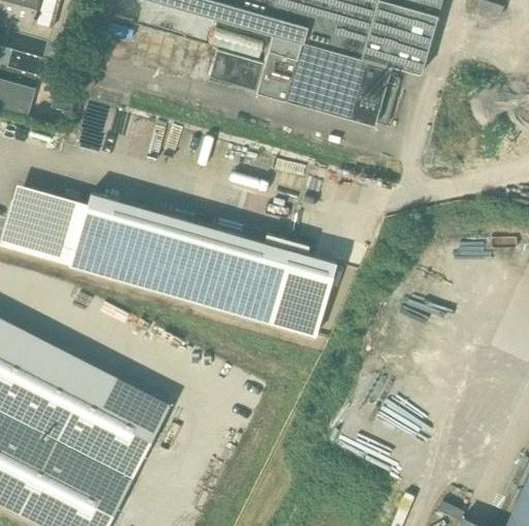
[(0,0),(0,19),(31,29),(32,25),(53,30),(61,1),(56,0),(0,0)]
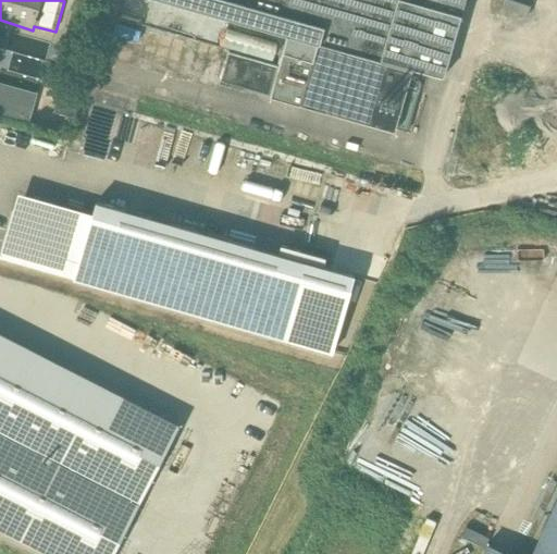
[(160,0),(287,36),(279,69),(279,70),(271,98),(395,133),(412,71),(444,79),(466,0),(160,0)]
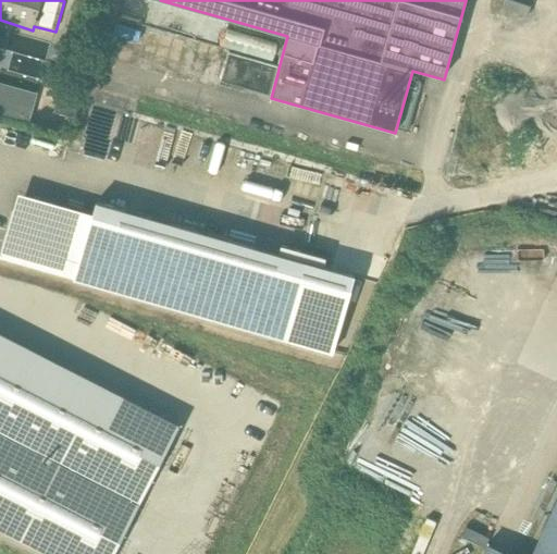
[(282,38),(224,22),(219,39),(276,56),(282,38)]
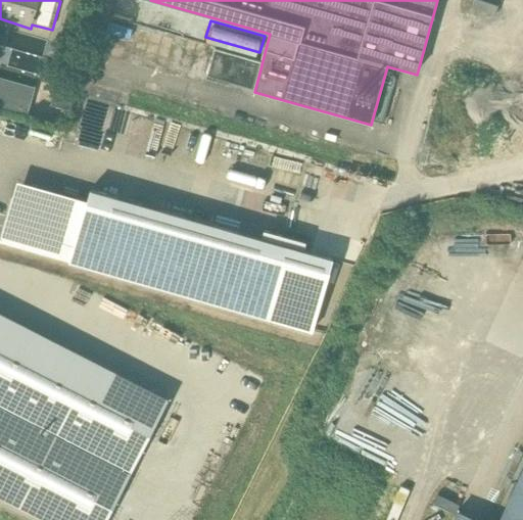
[(262,64),(215,51),(207,78),(254,92),(262,65),(262,64)]
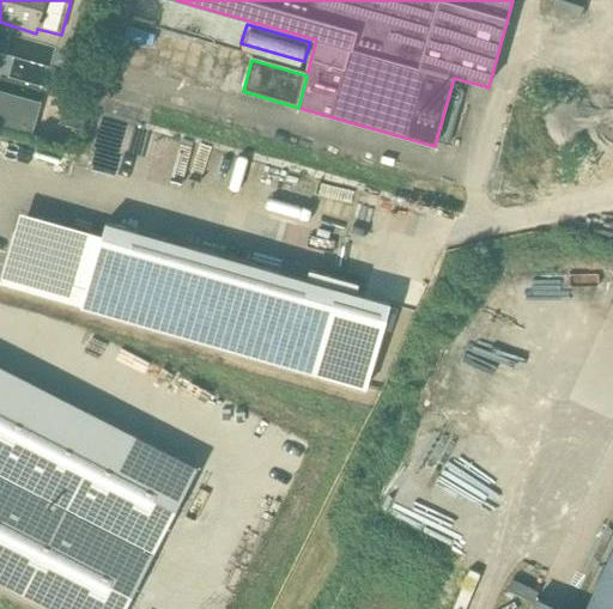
[(30,99),(38,71),(12,64),(4,92),(30,99)]
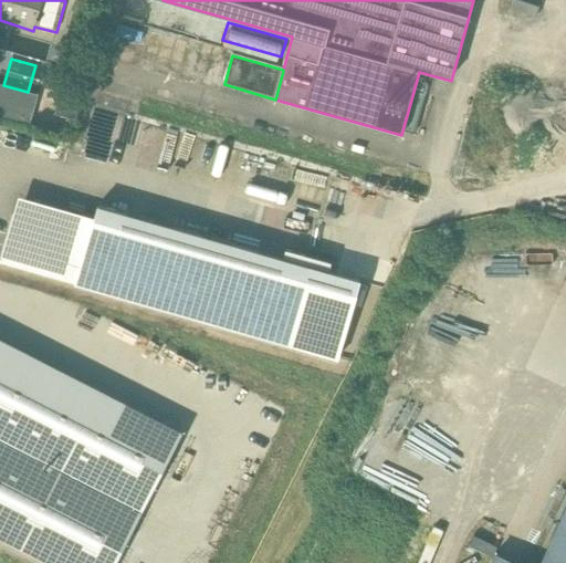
[(64,84),(55,115),(74,121),(83,90),(64,84)]
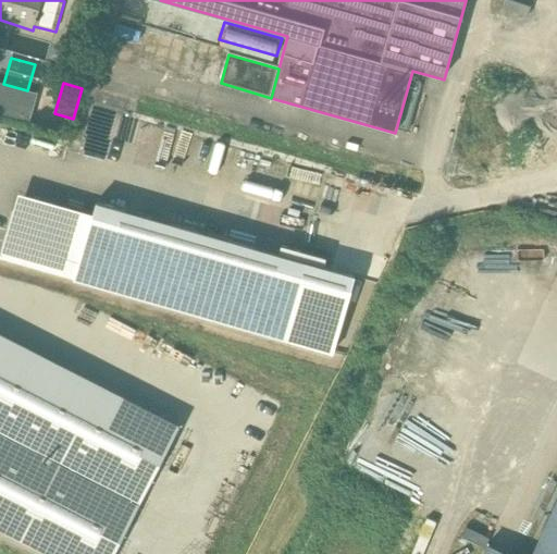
[(411,83),(398,128),(409,132),(422,86),(411,83)]
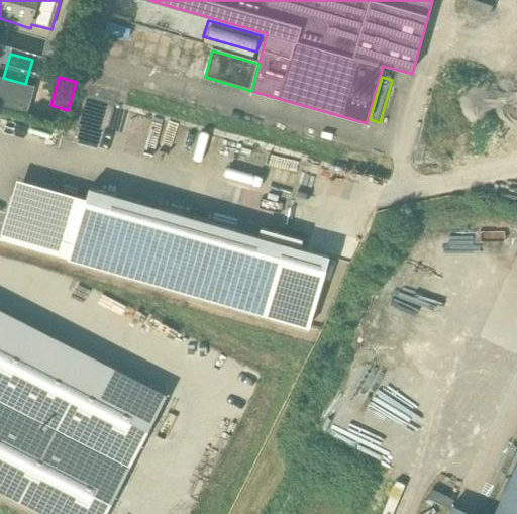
[(32,95),(0,86),(0,110),(26,117),(32,95)]
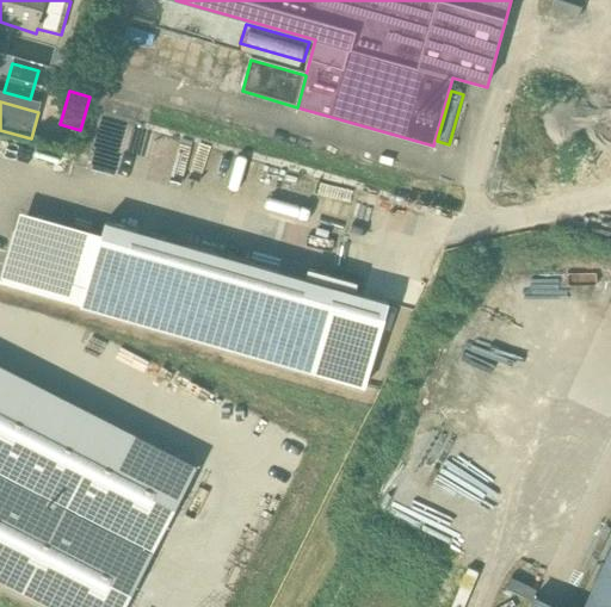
[(81,308),(102,239),(20,216),(1,285),(81,308)]
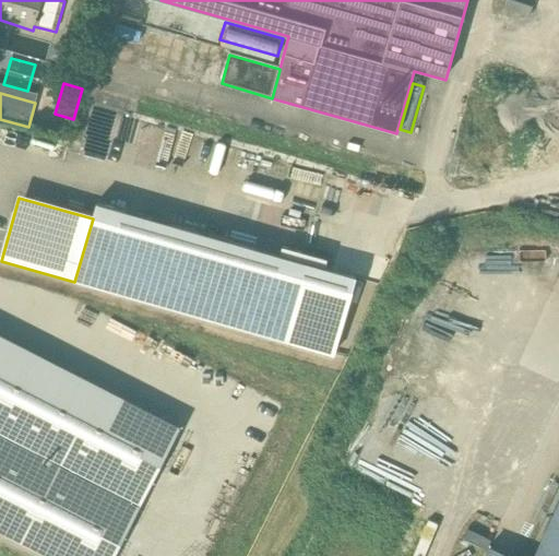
[(307,264),(96,205),(93,219),(74,282),(285,342),(307,264)]
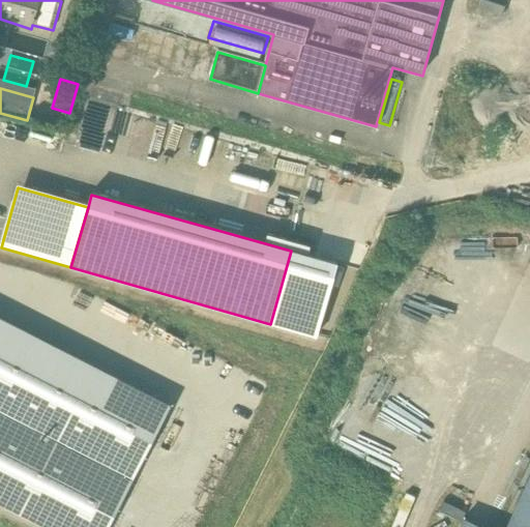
[(104,526),(164,397),(0,322),(0,505),(47,526),(104,526)]
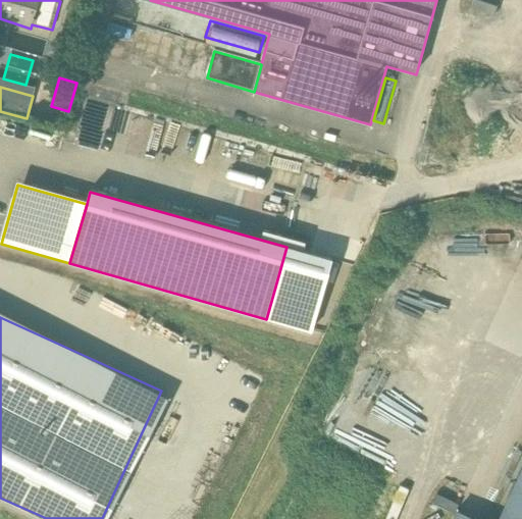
[(521,518),(521,472),(499,518),(521,518)]
